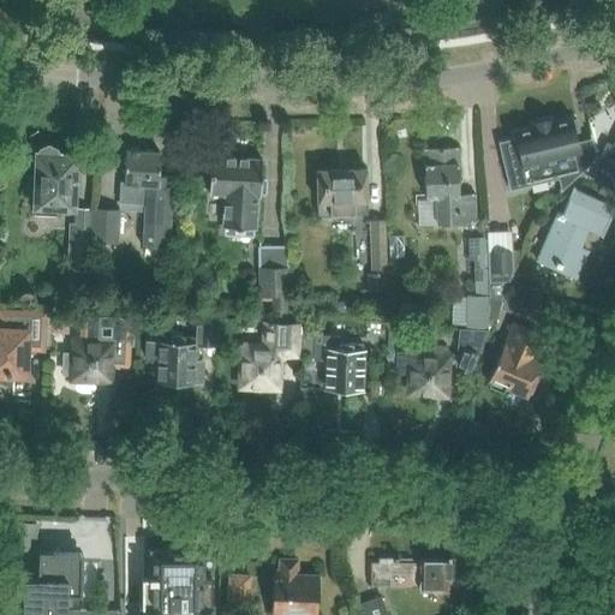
[(533,130),(514,133),(517,142),(501,144),(508,177),(542,169),(544,180),(560,177),(562,187),(559,191),(560,192),(595,159),(591,133),(589,135),(590,142),(577,145),(571,120),(551,125),(550,120),(532,125),(533,130)]
